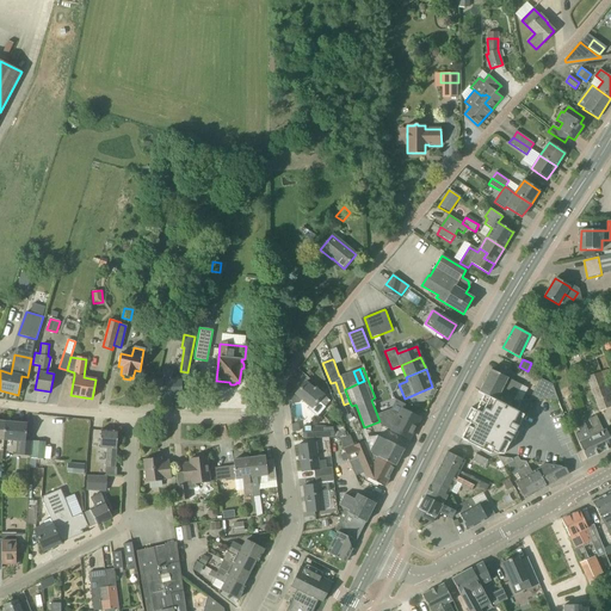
[(522,386),(492,370),(491,369),(479,393),(483,395),(498,402),(513,401),(522,386)]
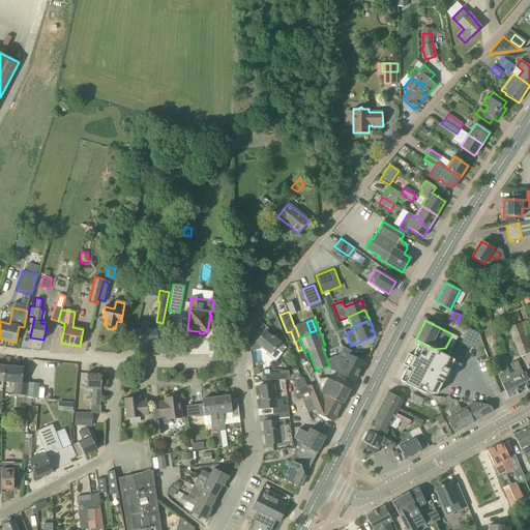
[(304,335),(311,332),(306,322),(300,324),(304,335)]
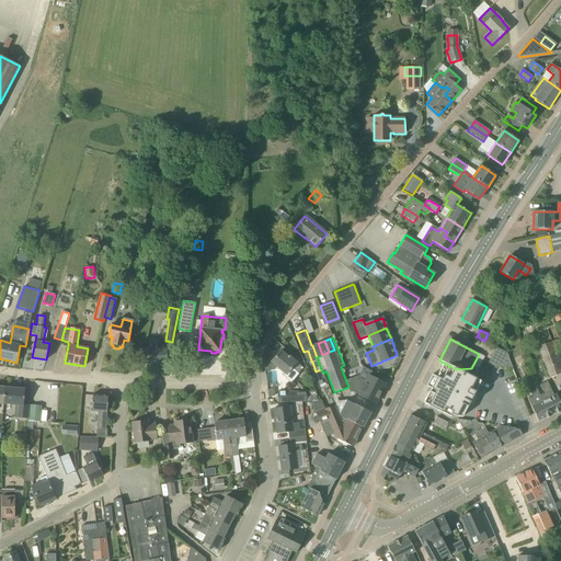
[(551,342),(538,346),(550,378),(560,373),(560,368),(560,365),(551,342)]
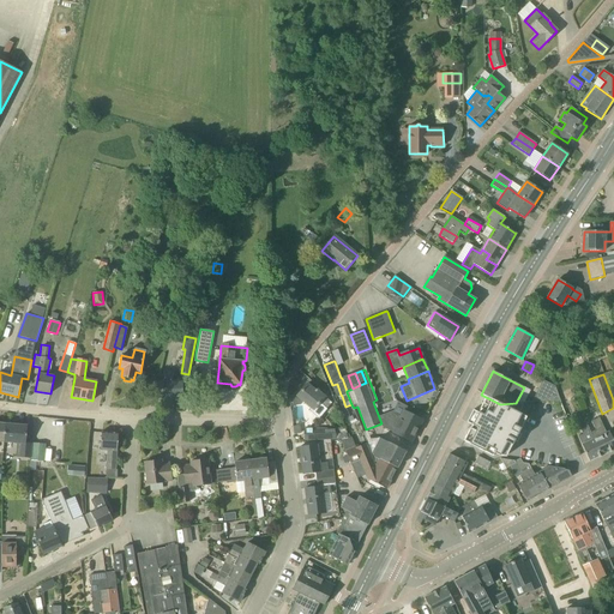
[(347,391),(353,389),(348,375),(342,378),(347,391)]
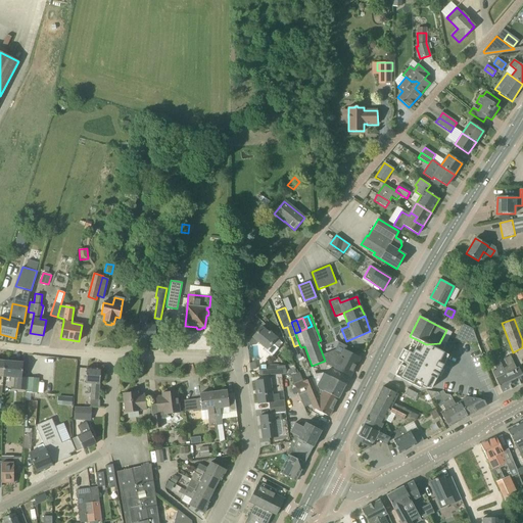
[(253,337),(253,338),(267,349),(272,343),(278,348),(282,343),(277,338),(270,332),(269,333),(262,327),(253,337)]
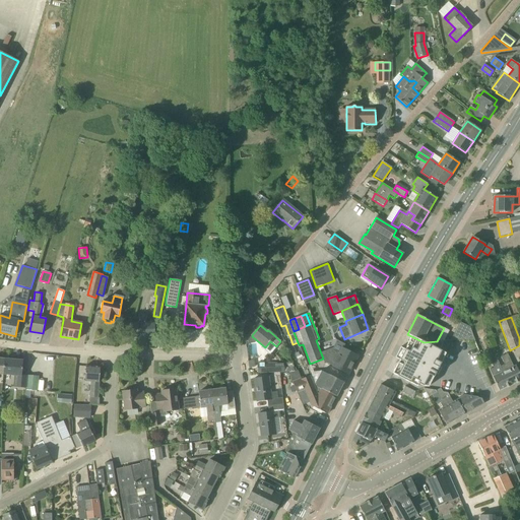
[(450,340),(474,339),(474,337),(456,329),(450,340)]
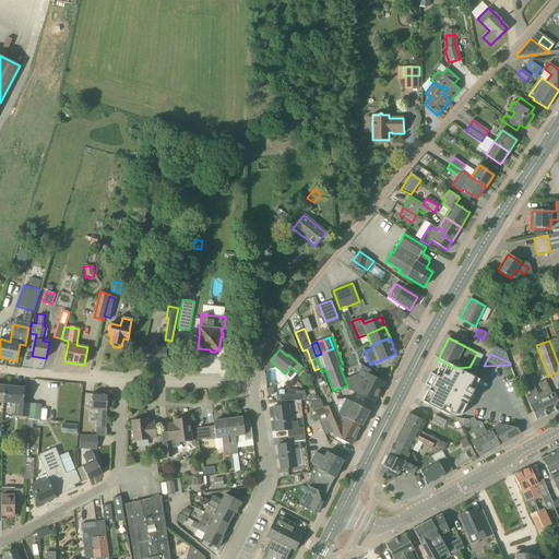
[(442,361),(421,402),(449,416),(450,413),(454,415),(461,416),(479,380),(473,377),(476,369),(476,367),(470,367),(455,368),(442,361)]
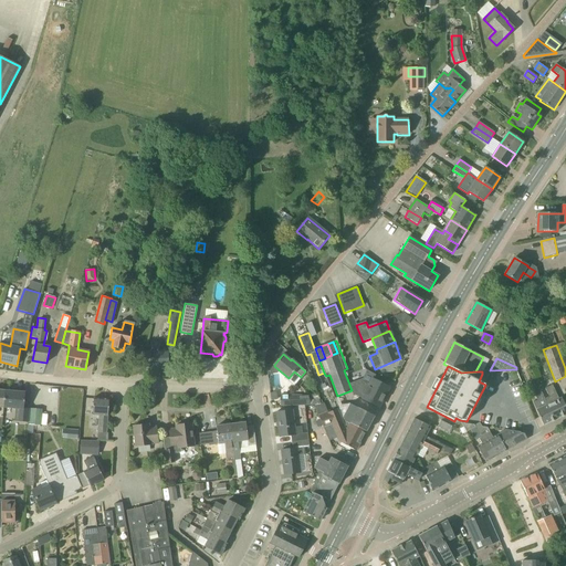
[(363,399),(378,407),(388,387),(373,379),(369,385),(362,381),(350,386),(354,394),(363,398),(363,399)]
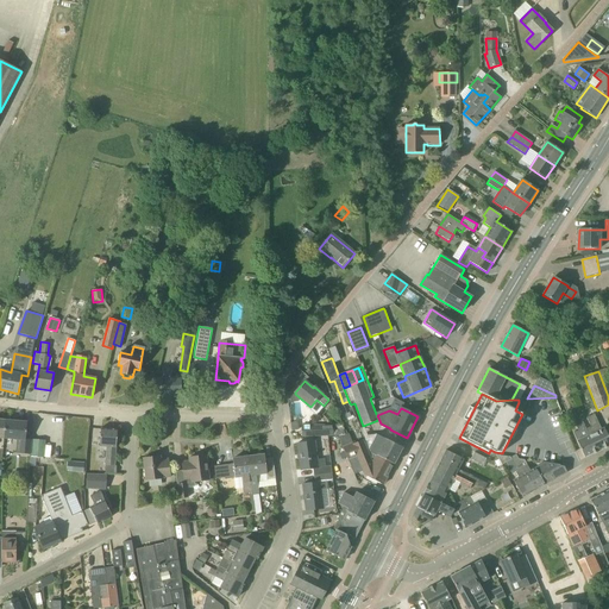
[(608,446),(608,438),(604,428),(602,429),(594,414),(586,419),(591,427),(586,429),(597,452),(608,446)]
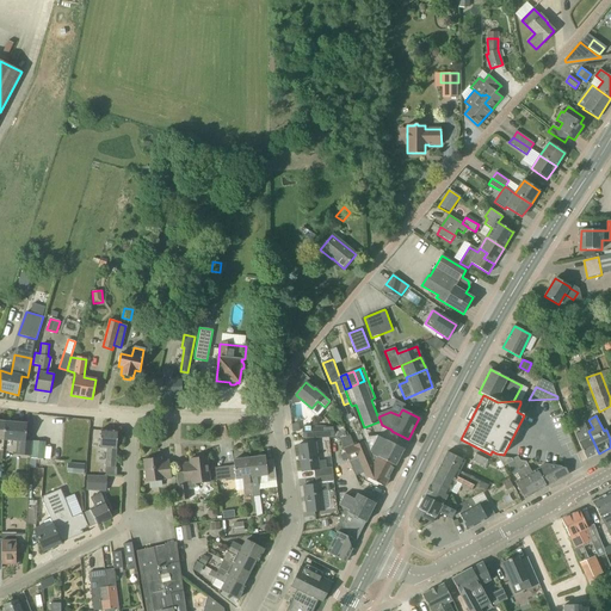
[(588,431),(582,419),(575,423),(581,433),(576,436),(580,443),(579,443),(587,460),(599,454),(588,431)]
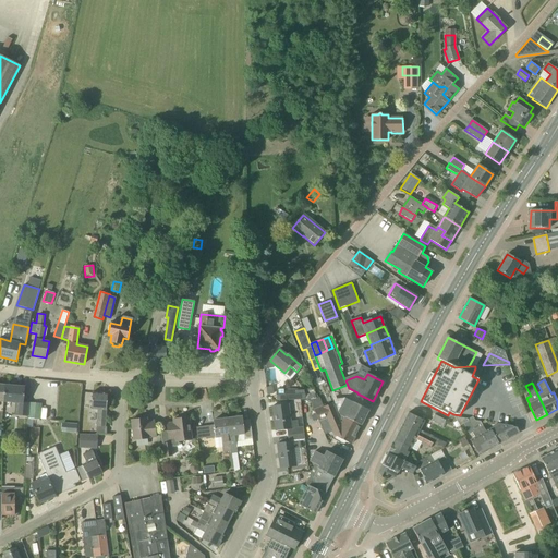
[(25,387),(13,386),(4,386),(3,401),(14,402),(14,405),(21,405),(20,415),(27,416),(28,403),(24,402),(25,387)]
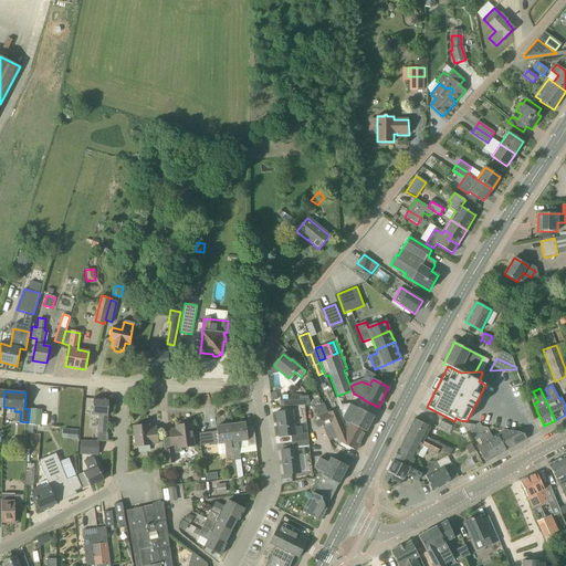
[(281,397),(281,406),(308,405),(308,396),(281,397)]
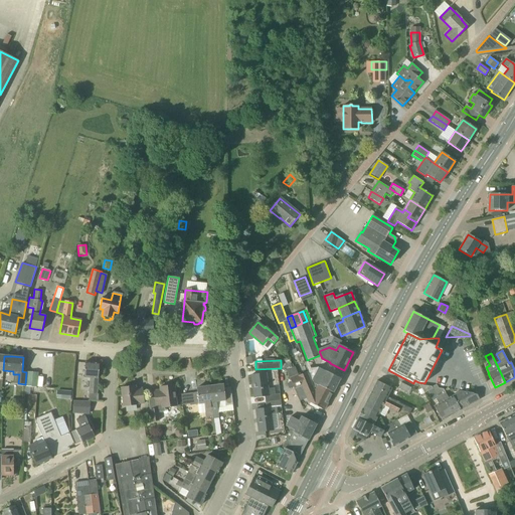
[(100,363),(87,362),(86,362),(84,377),(91,378),(90,390),(86,390),(84,389),(78,389),(73,389),(72,399),(89,400),(90,393),(97,394),(100,363)]
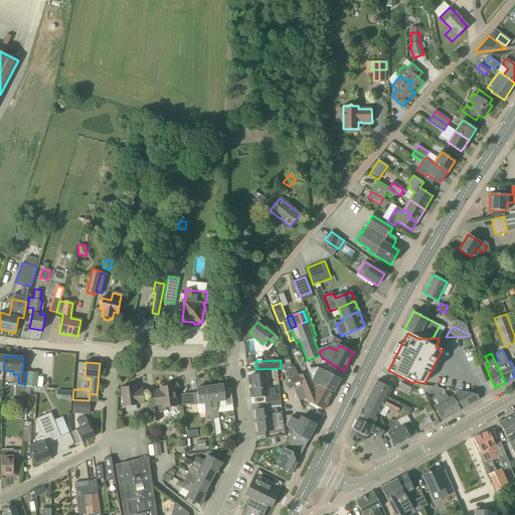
[(307,368),(309,371),(314,382),(319,385),(333,392),(340,379),(325,370),(325,369),(321,367),(320,368),(318,367),(307,368)]
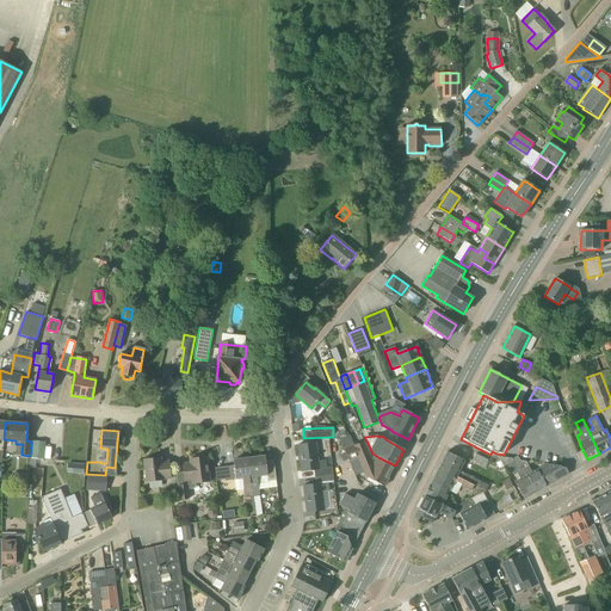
[(366,440),(344,450),(349,461),(358,457),(368,477),(384,487),(395,466),(378,457),(372,454),(366,440)]
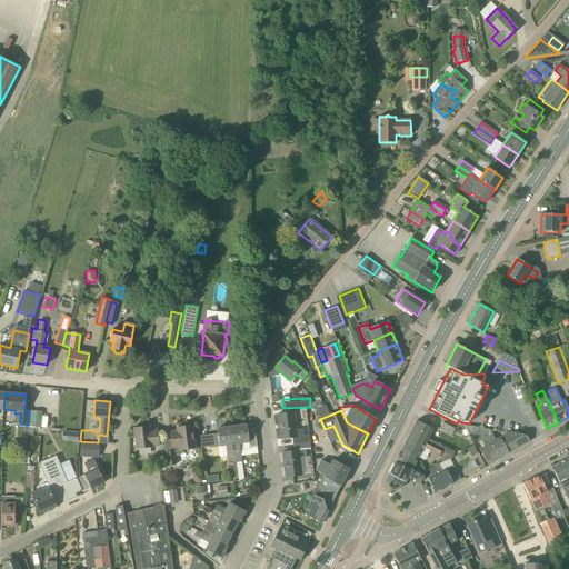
[(42,412),(30,411),(29,427),(41,428),(42,412)]
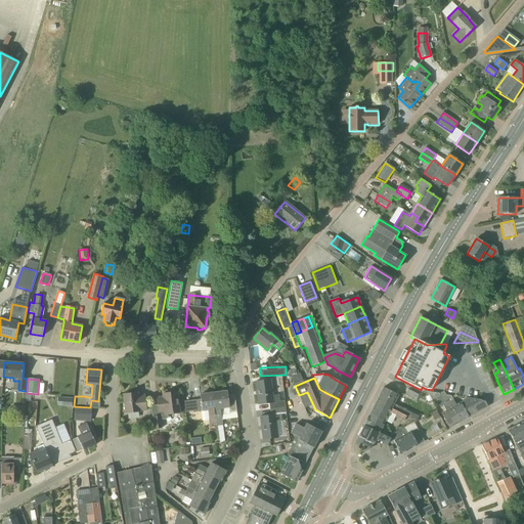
[(255,382),(258,404),(269,403),(270,409),(286,407),(285,400),(280,401),(279,395),(273,395),(271,380),(255,382)]
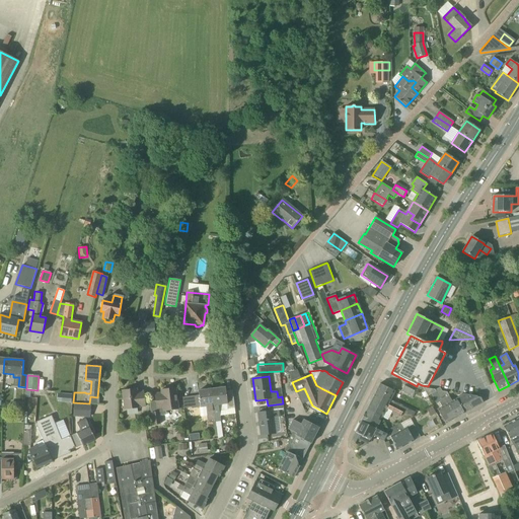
[(412,396),(417,386),(406,382),(401,391),(412,396)]
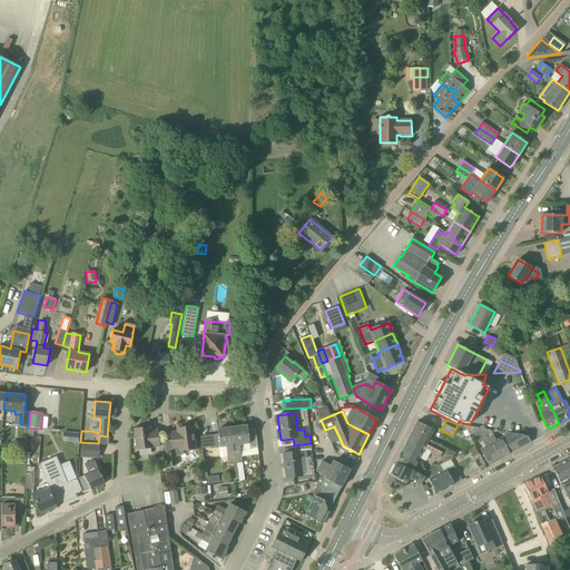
[(442,453),(453,458),(455,453),(429,440),(433,430),(418,422),(411,434),(426,443),(425,444),(442,453)]
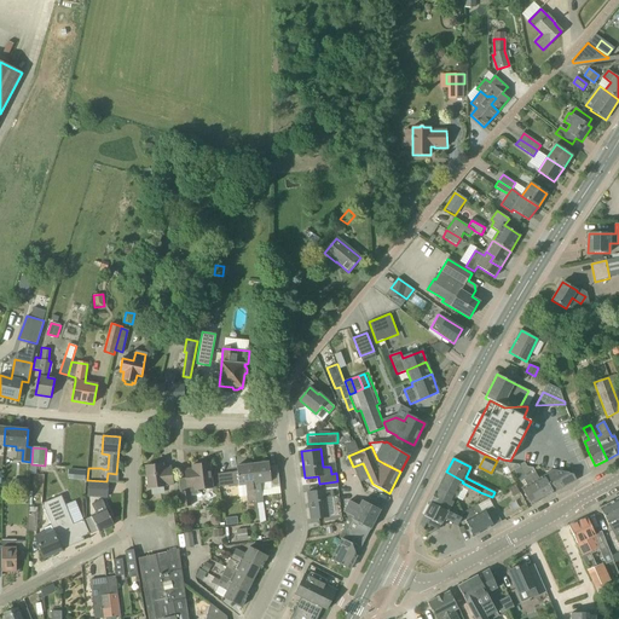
[(256,497),(258,503),(266,502),(266,496),(262,497),(261,491),(272,490),(271,489),(279,487),(277,466),(270,467),(268,462),(252,464),(256,497)]
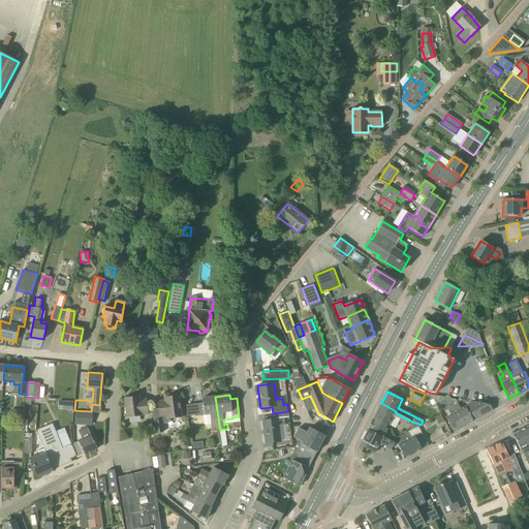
[(458,404),(455,406),(448,395),(443,397),(444,400),(449,409),(453,407),(464,427),(493,410),(490,406),(490,405),(472,403),(461,409),(458,404)]
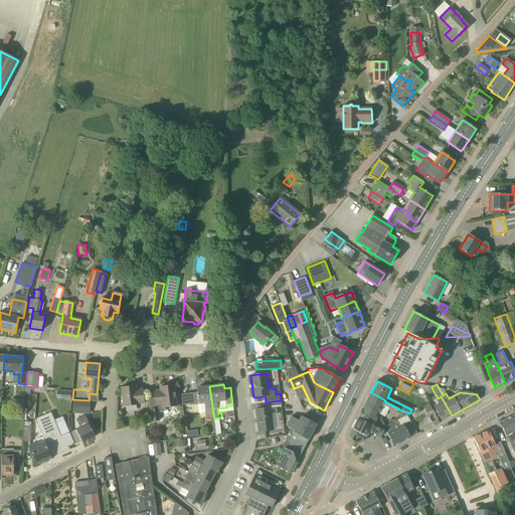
[(160,387),(160,390),(154,391),(156,406),(162,405),(162,408),(177,406),(175,385),(160,387)]
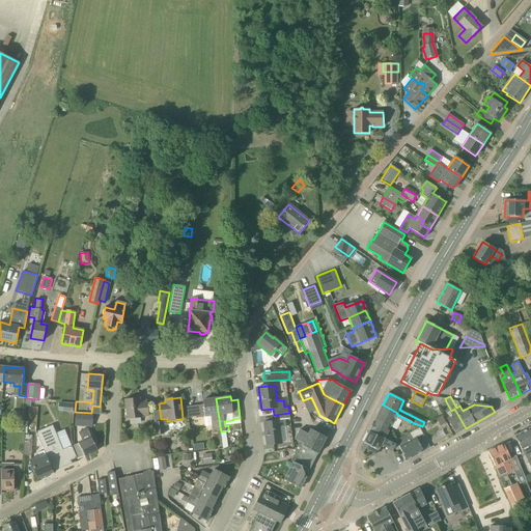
[(447,419),(455,434),(466,428),(454,409),(451,411),(446,401),(443,403),(440,398),(432,397),(438,406),(442,403),(447,413),(449,412),(452,417),(447,419)]
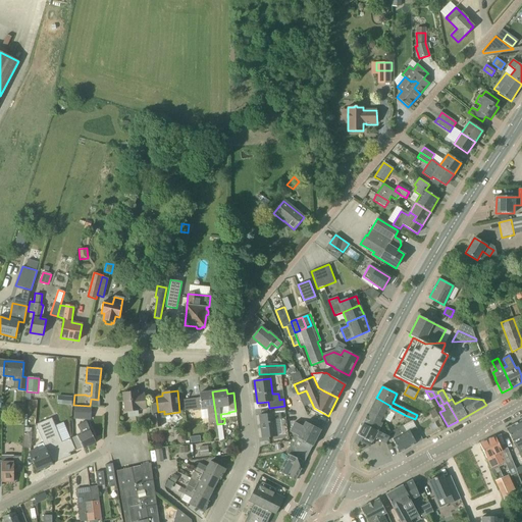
[(138,392),(134,392),(122,394),(124,412),(140,410),(146,409),(144,394),(138,395),(138,392)]
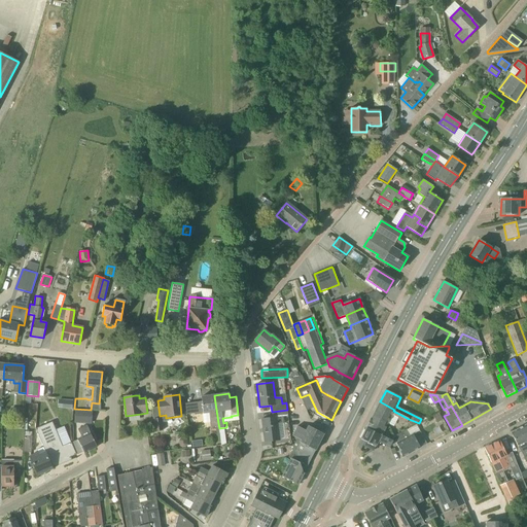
[(217,425),(218,428),(219,428),(218,423),(214,395),(202,397),(202,401),(194,402),(195,415),(209,413),(211,426),(217,425)]
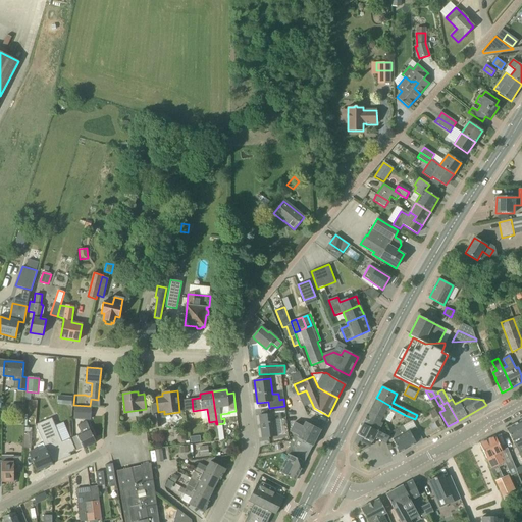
[(390,406),(376,398),(369,412),(383,419),(388,411),(395,413),(394,415),(403,419),(405,415),(389,407),(390,406)]
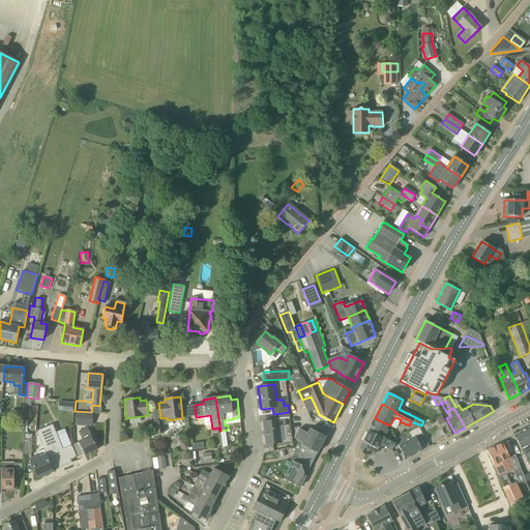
[(274,420),(263,421),(266,445),(282,443),(280,427),(286,425),(285,419),(290,418),(289,412),(273,414),(274,420)]
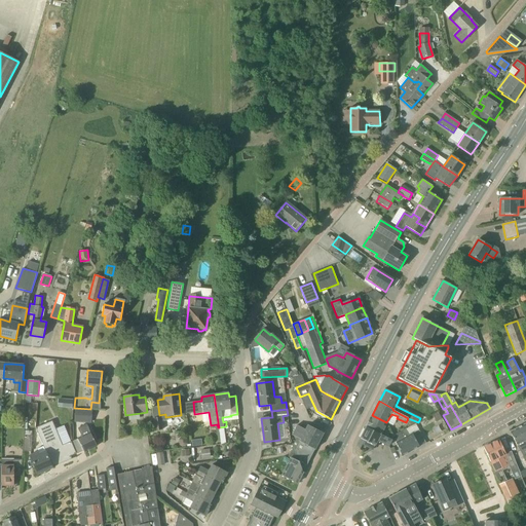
[(90,422),(91,411),(75,410),(74,422),(90,422)]
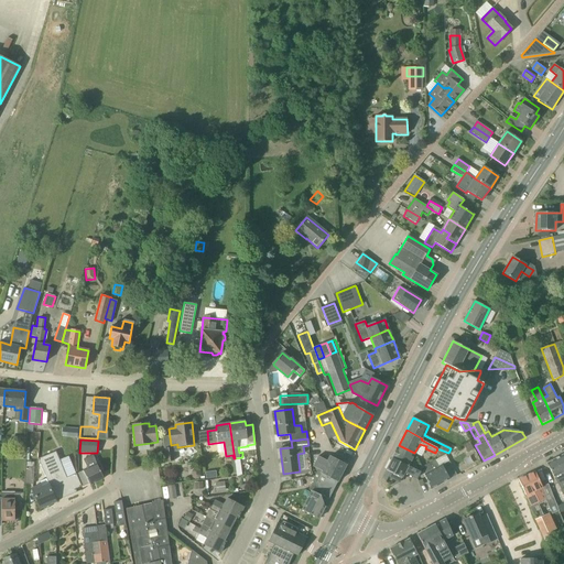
[(399,445),(393,457),(420,472),(419,468),(421,467),(414,453),(399,445)]
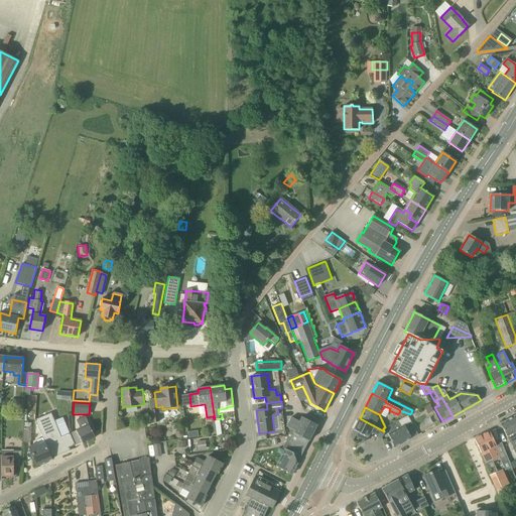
[(152,422),(159,421),(158,409),(150,410),(152,422)]
